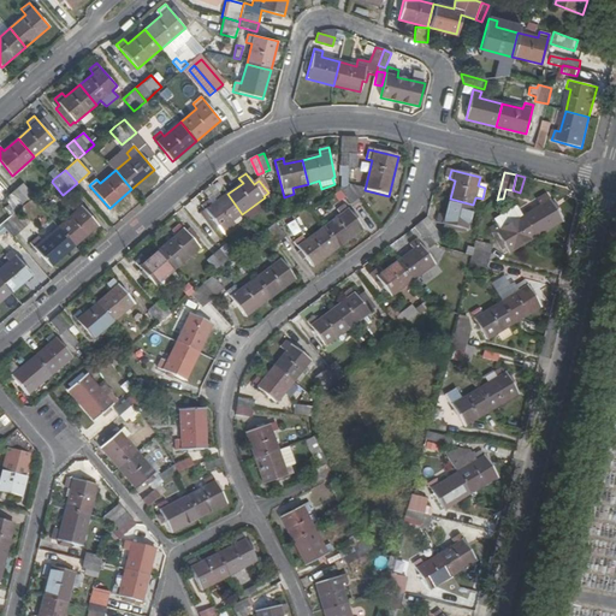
[(33,197),(34,196),(23,184),(11,194),(22,207),(33,197)]
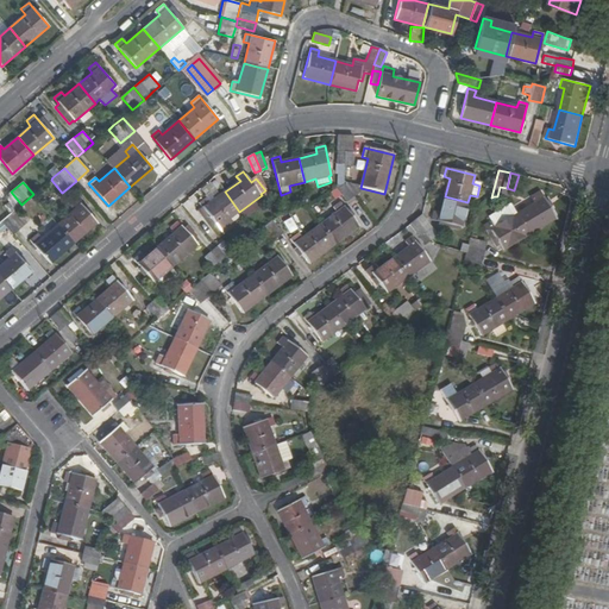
[(350,205),(357,200),(356,199),(344,184),(343,184),(337,188),(350,205)]
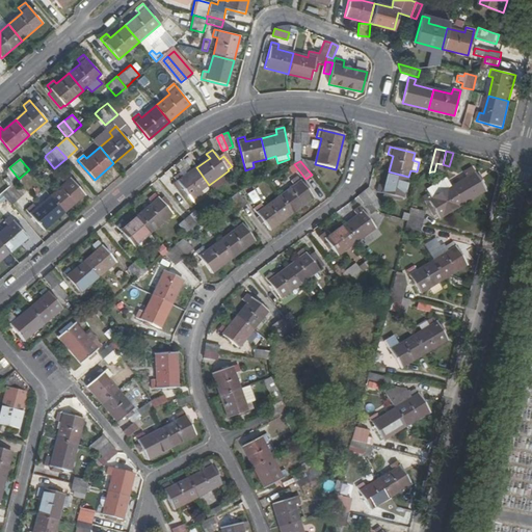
[(300,161),(311,174),(315,170),(315,164),(300,161)]
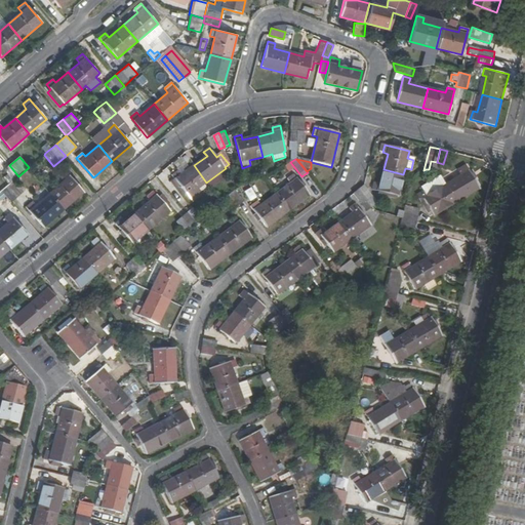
[(8,185),(13,180),(18,176),(9,165),(4,170),(7,174),(3,178),(8,185)]
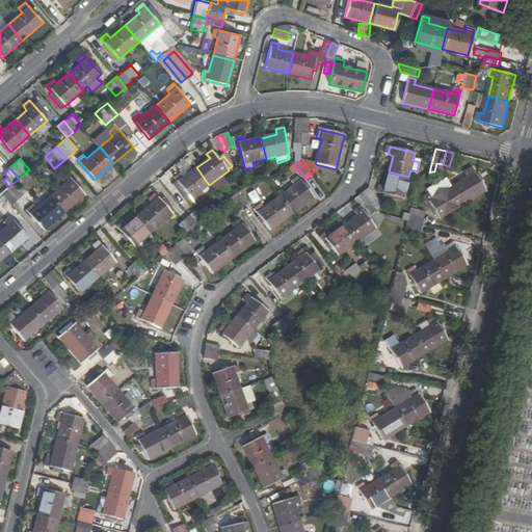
[(209,185),(196,167),(183,178),(180,174),(175,178),(178,182),(194,205),(205,197),(201,191),(209,185)]
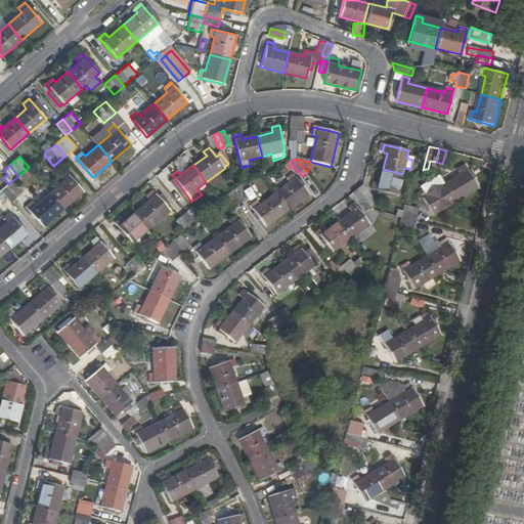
[(445,184),(455,202),(479,188),(466,166),(459,170),(461,175),(445,184)]
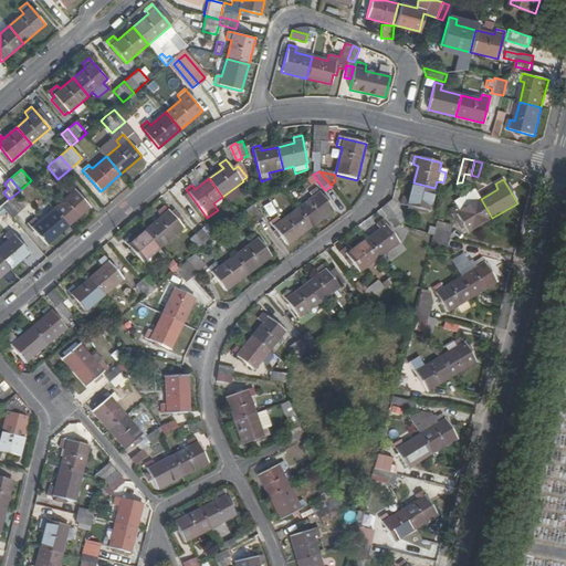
[(429,212),(435,188),(413,182),(409,198),(404,197),(401,206),(429,212)]
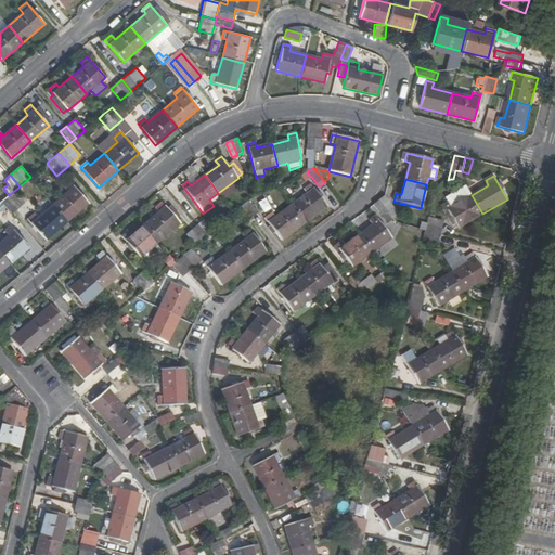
[(52,204),(67,221),(89,203),(71,181),(63,188),(66,192),(52,204)]
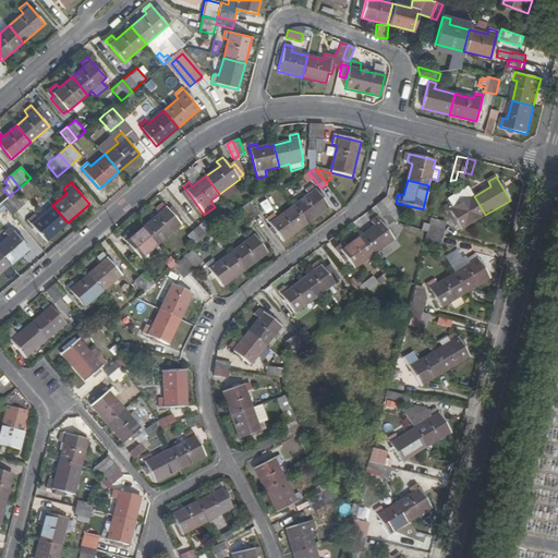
[(293,207),(306,225),(329,207),(312,185),(305,191),(308,195),(293,207)]
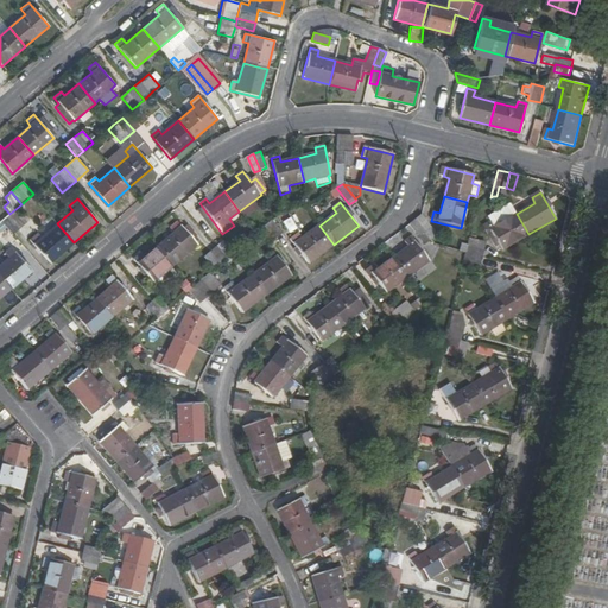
[(501,251),(529,234),(517,214),(514,215),(507,204),(487,217),(489,222),(487,225),(501,251)]
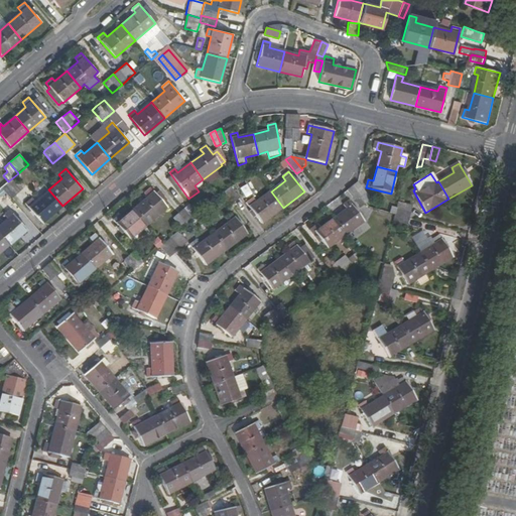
[(188,199),(172,176),(167,179),(184,202),(188,199)]
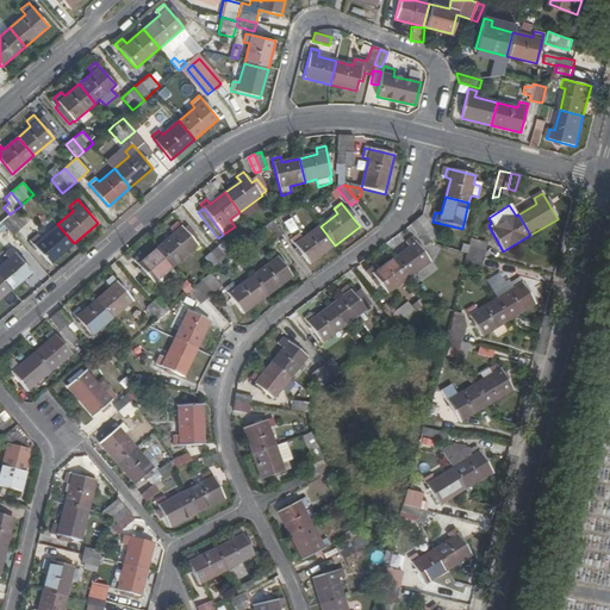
[(1,222),(13,235),(26,223),(16,210),(10,215),(1,222)]
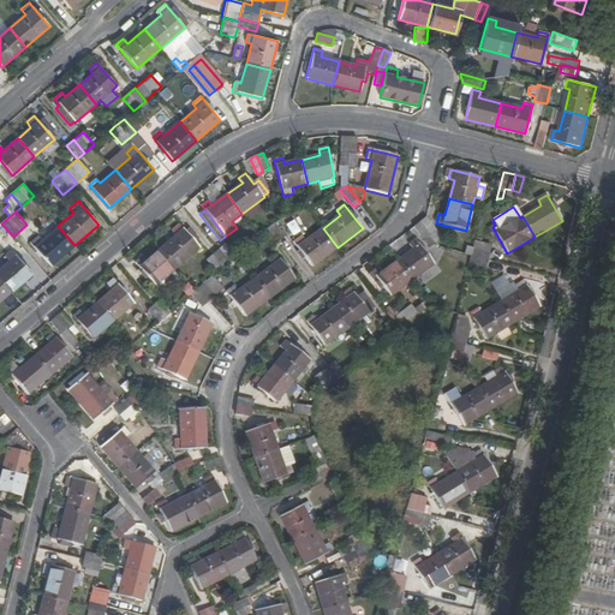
[(436,231),(427,218),(421,222),(430,237),(434,243),(440,238),(435,231),(436,231)]
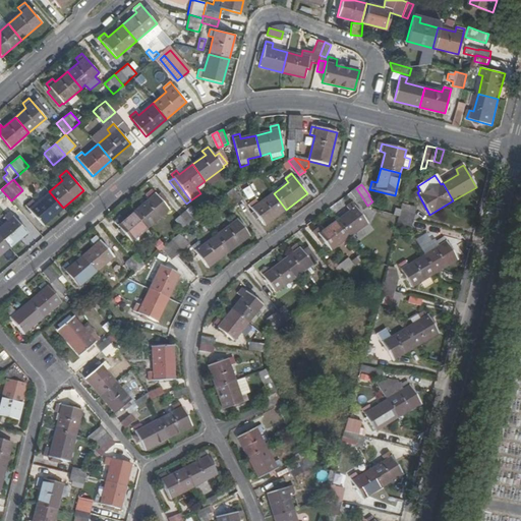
[(228,192),(236,204),(241,198),(233,188),(228,192)]
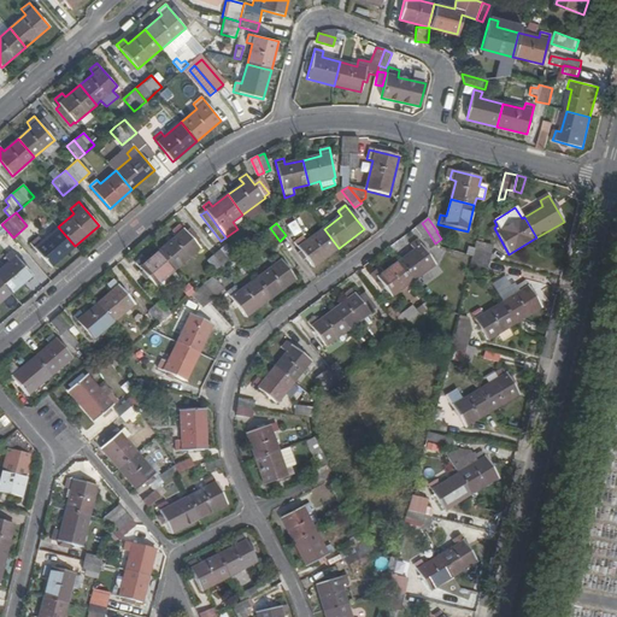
[(432,238),(422,223),(416,228),(425,241),(432,238)]
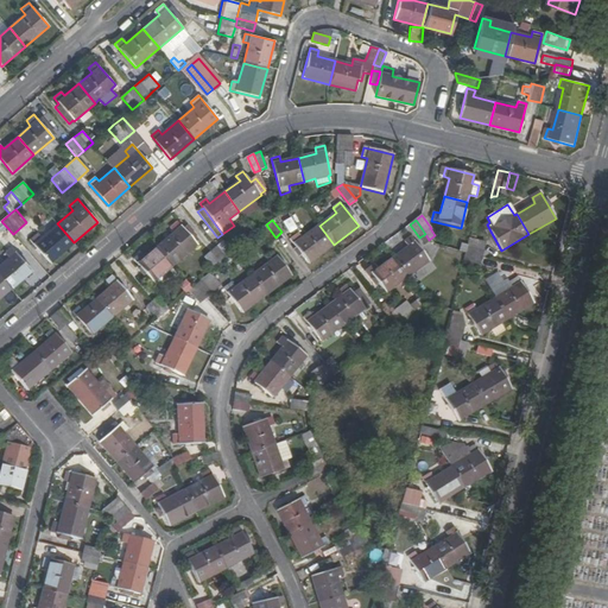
[(0,232),(6,240),(13,234),(1,221),(0,221),(0,232)]
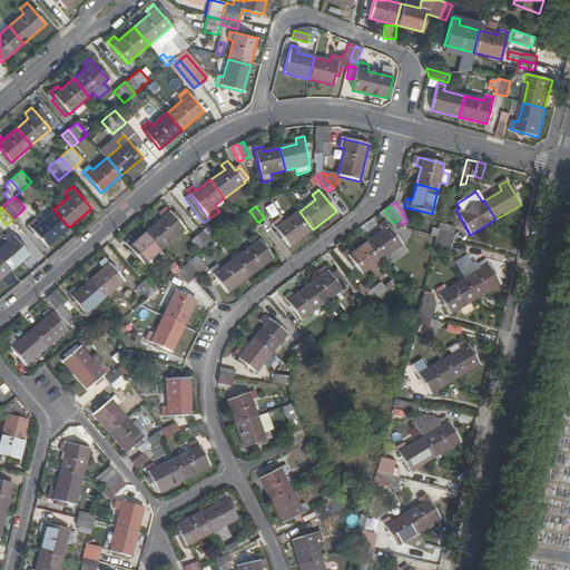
[(164,218),(149,231),(164,247),(185,229),(167,208),(159,215),(164,218)]
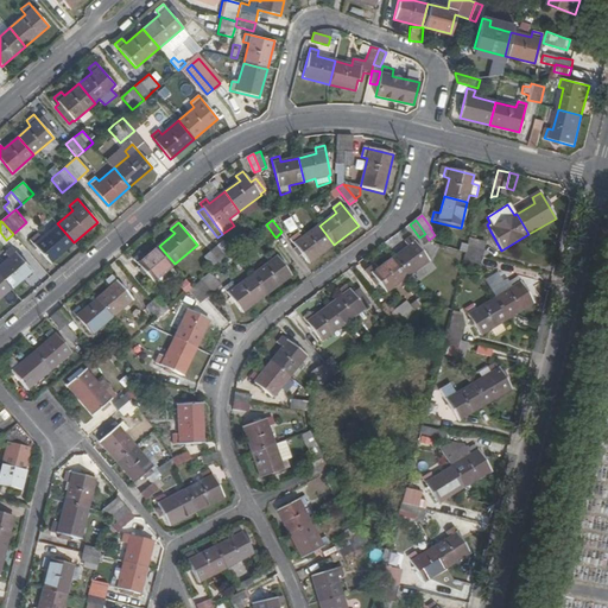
[(50,263),(74,242),(57,223),(42,238),(37,234),(30,239),(50,263)]
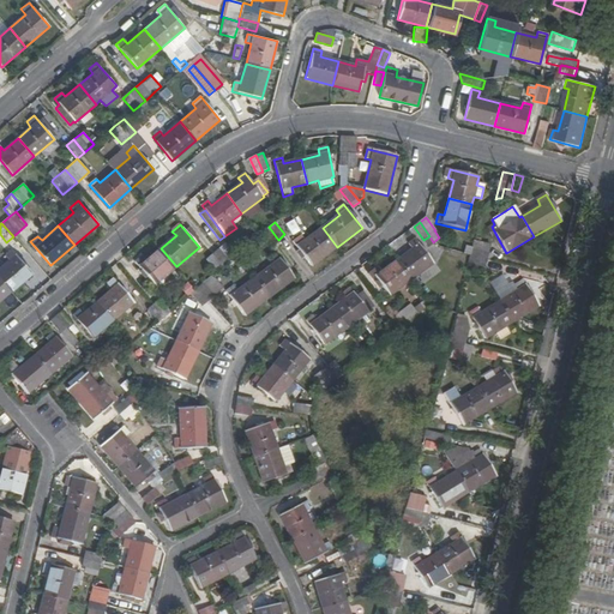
[(269,227),(263,232),(274,244),(278,240),(269,227)]
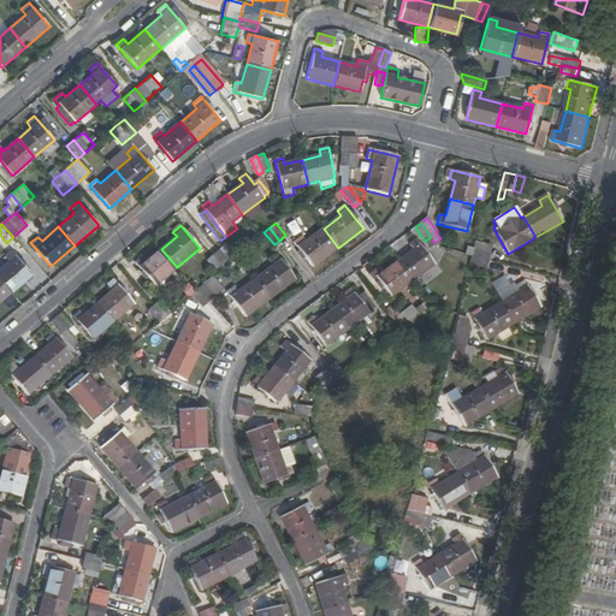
[(313,267),(338,248),(324,229),(307,242),(302,236),(294,242),(313,267)]
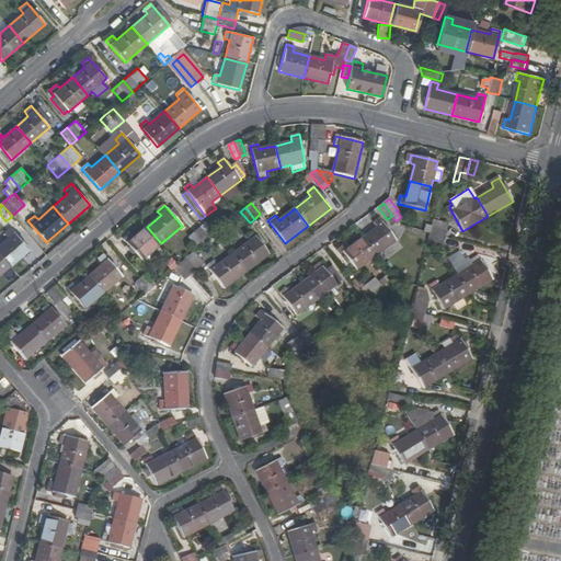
[(13,231),(21,226),(12,216),(6,221),(11,228),(13,231)]
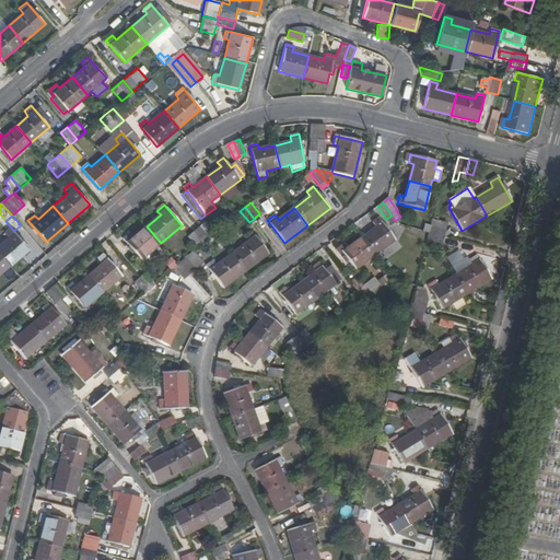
[(363,237),(376,255),(396,241),(378,218),(373,222),(376,228),(363,237)]
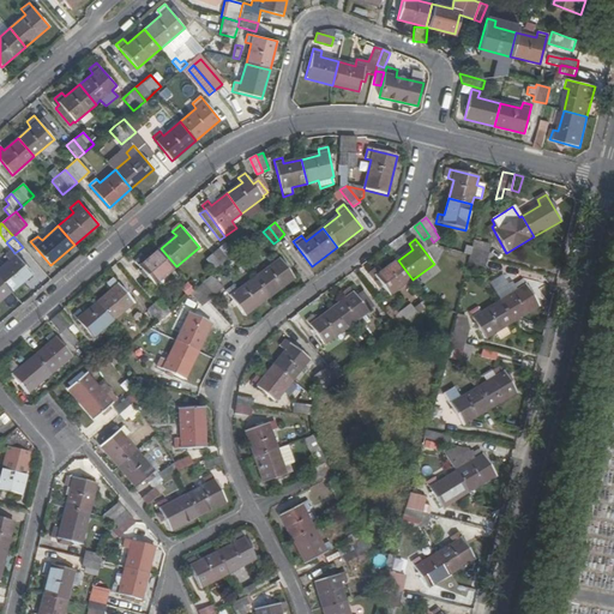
[(471,257),(487,260),(491,246),(475,241),(474,250),(471,257)]
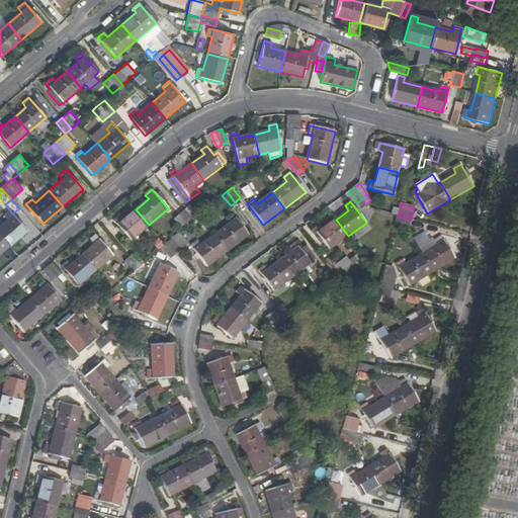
[(189,205),(184,210),(193,221),(198,216),(189,205)]
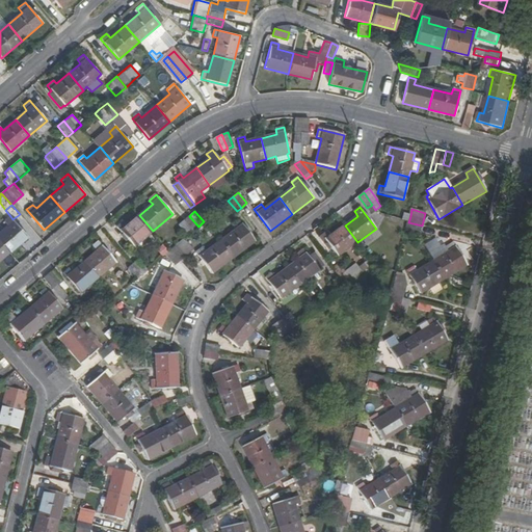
[(153,231),(139,215),(126,227),(123,222),(117,228),(134,247),(153,231)]
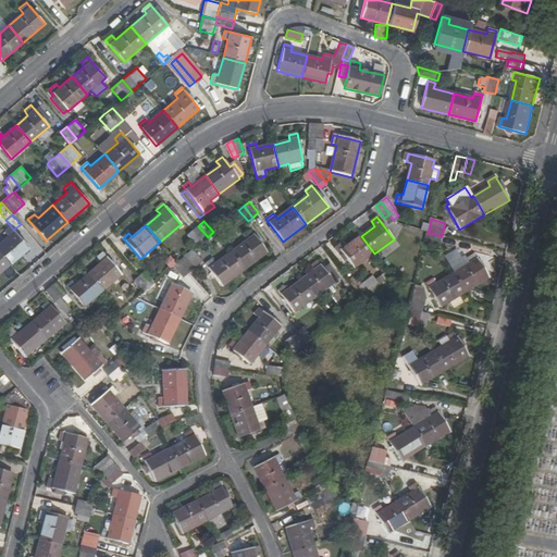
[(0,255),(9,265),(28,248),(13,230),(11,226),(0,235),(0,255)]
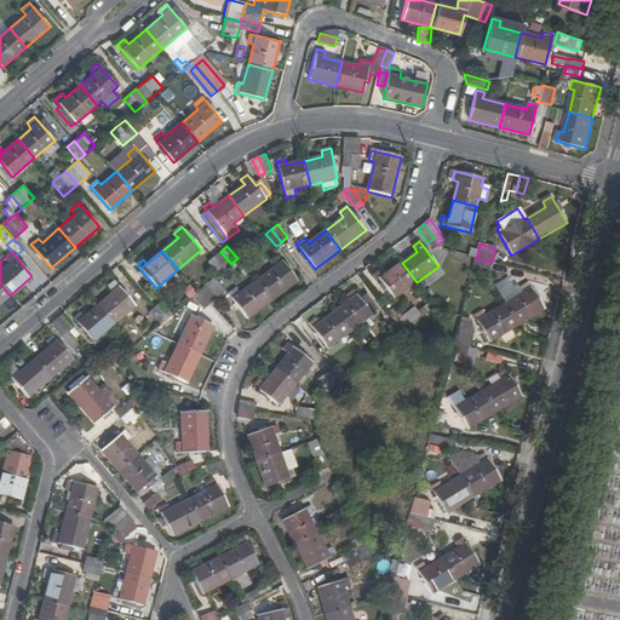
[(231,264),(220,252),(208,262),(218,275),(231,264)]
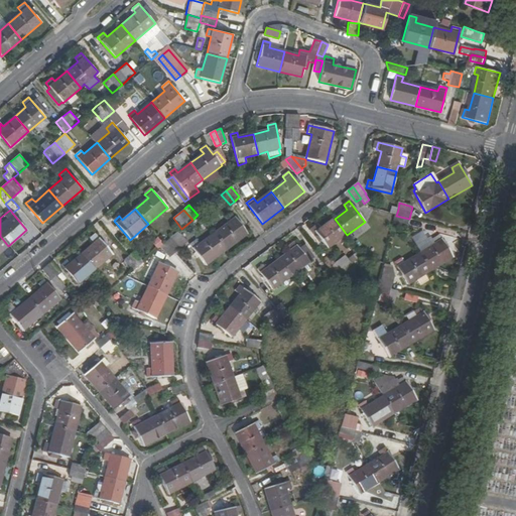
[(230,223),(215,234),(227,250),(248,234),(232,214),(226,218),(230,223)]
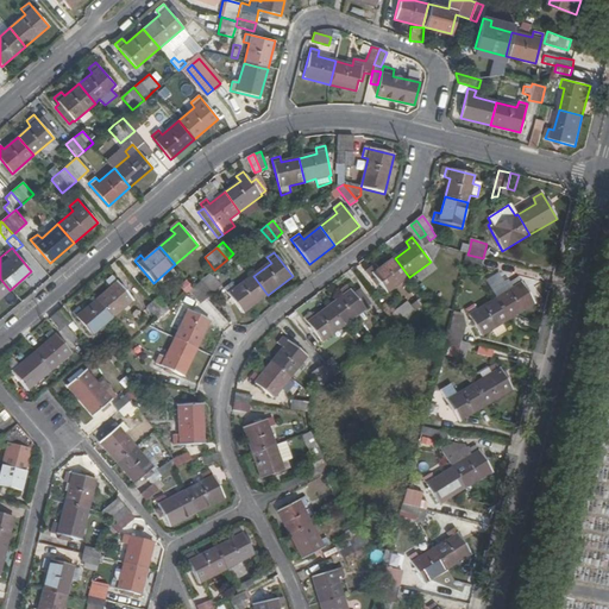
[(482,267),(483,258),(468,255),(465,262),(482,267)]
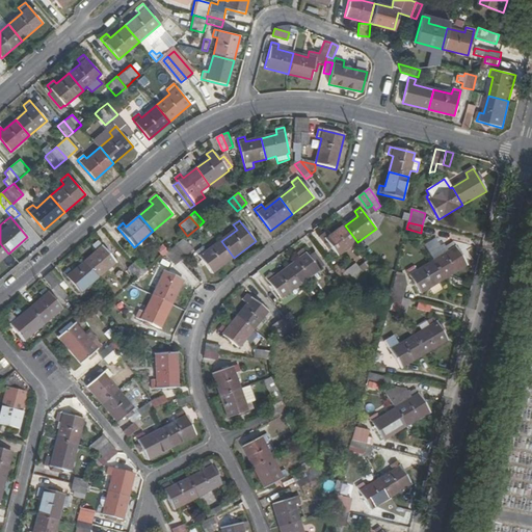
[(338,257),(357,242),(345,225),(331,236),(328,231),(319,238),(322,242),(325,240),(338,257)]
